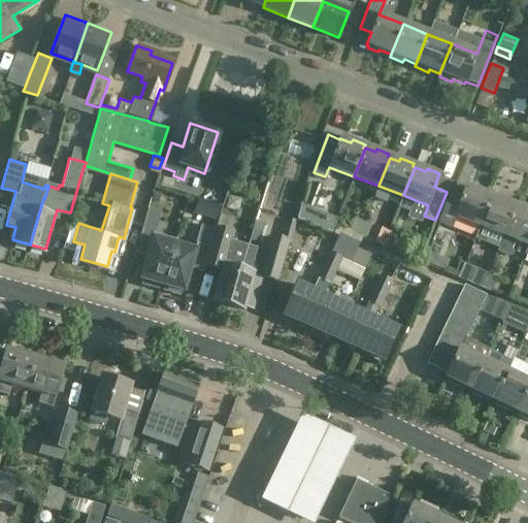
[(152,196),(160,198),(163,187),(155,185),(152,196)]
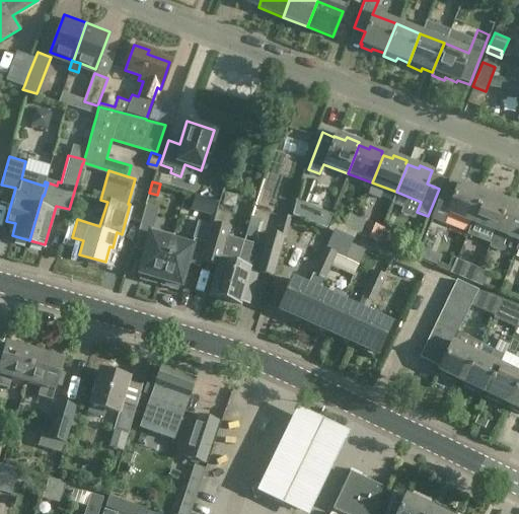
[(457,185),(453,194),(447,212),(470,221),(482,194),(479,193),(482,190),(469,185),(468,189),(457,185)]
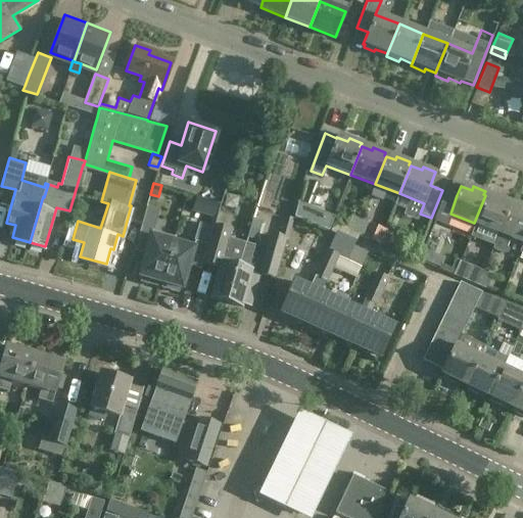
[(168,225),(174,192),(160,190),(154,223),(168,225)]
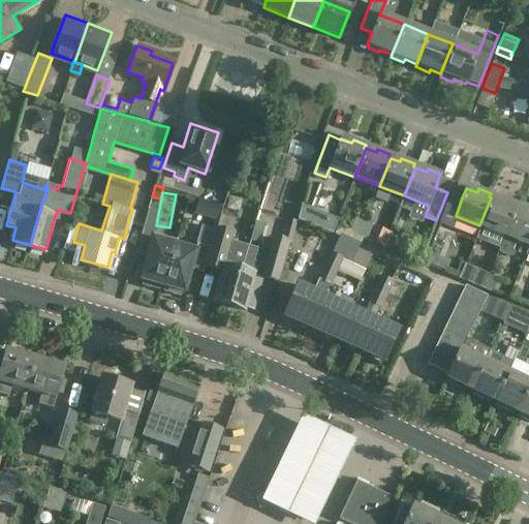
[(456,216),(462,197),(450,193),(439,221),(452,226),(456,216)]
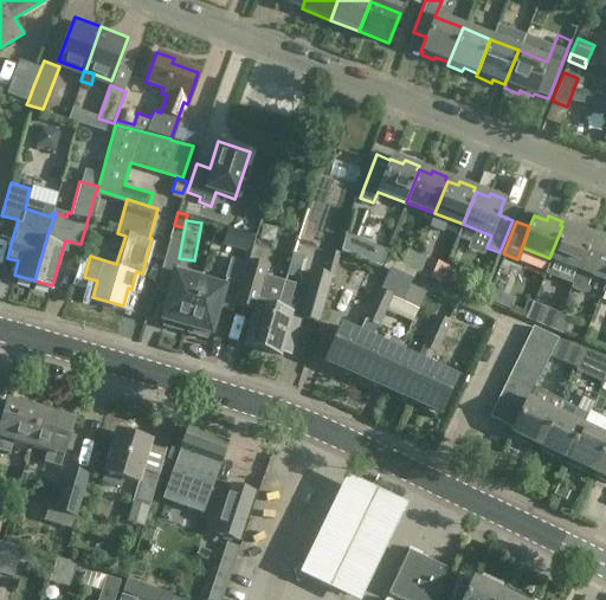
[(574,231),(562,226),(549,258),(577,269),(590,238),(588,237),(590,232),(577,227),(574,231)]
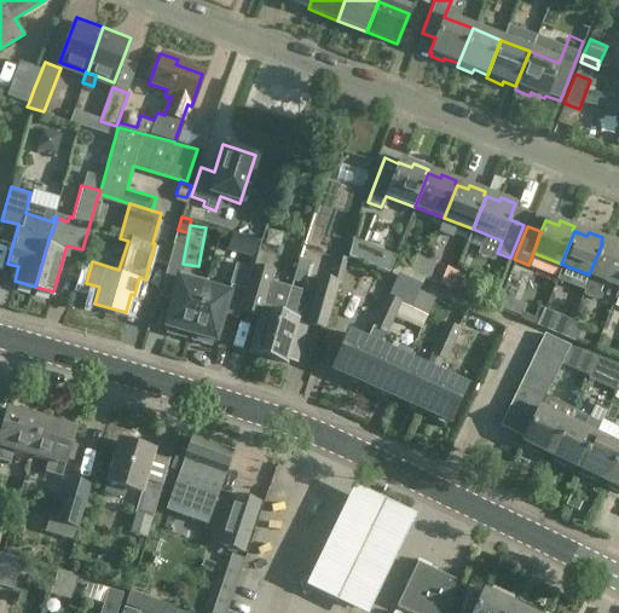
[(363,256),(369,241),(354,235),(350,253),(363,256)]
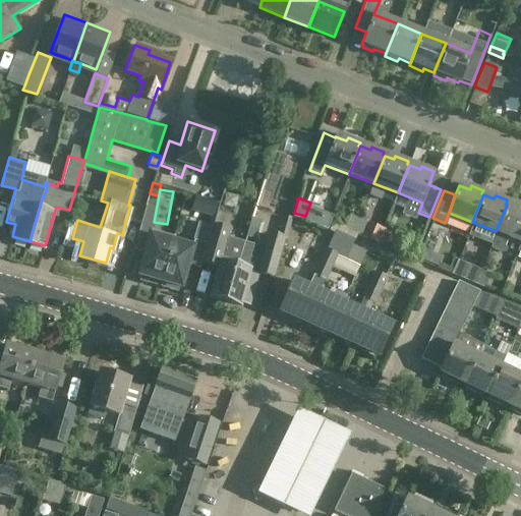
[(235,220),(239,210),(224,205),(221,216),(235,220)]
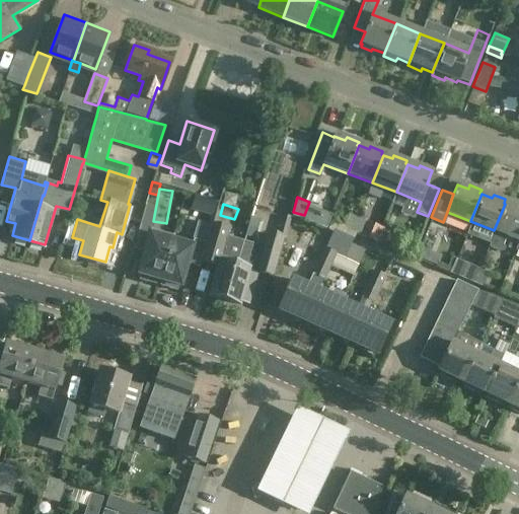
[(505,204),(494,230),(489,244),(502,249),(507,235),(518,239),(518,236),(518,204),(517,204),(515,208),(505,204)]
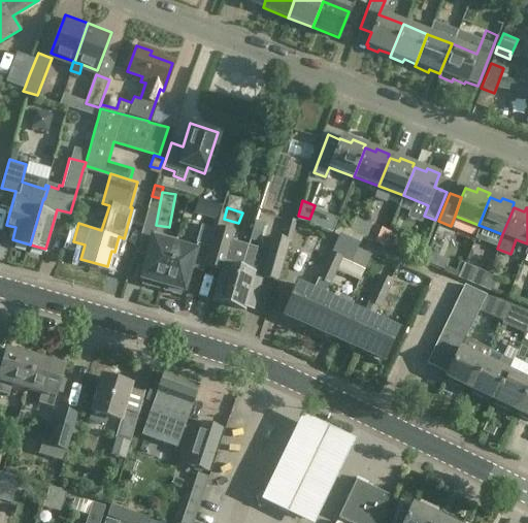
[(360,233),(365,219),(356,215),(350,228),(360,233)]
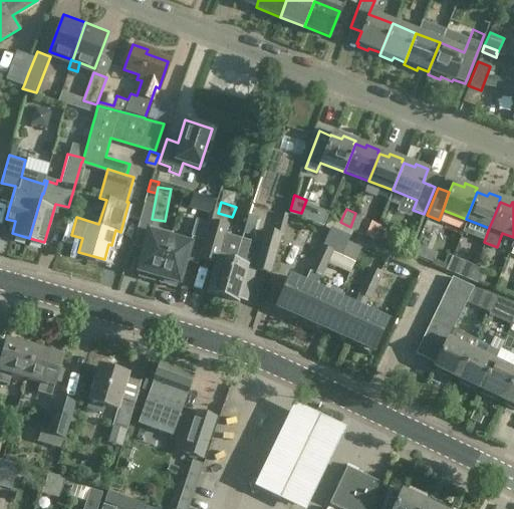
[(275,229),(281,231),(283,231),(288,212),(281,210),(275,229)]
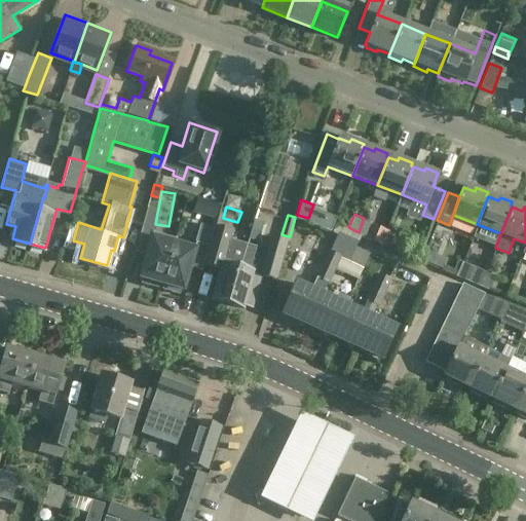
[(256,216),(250,235),(259,238),(265,218),(256,216)]
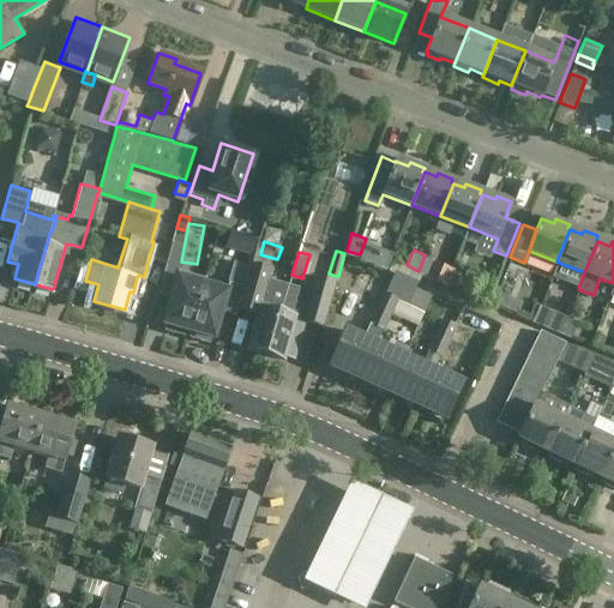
[(425,254),(419,271),(429,275),(435,259),(425,254)]
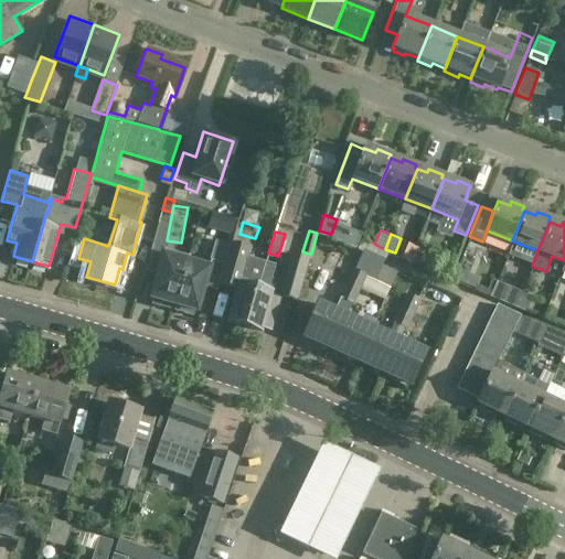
[(401,238),(395,253),(412,259),(417,245),(402,237),(401,238)]
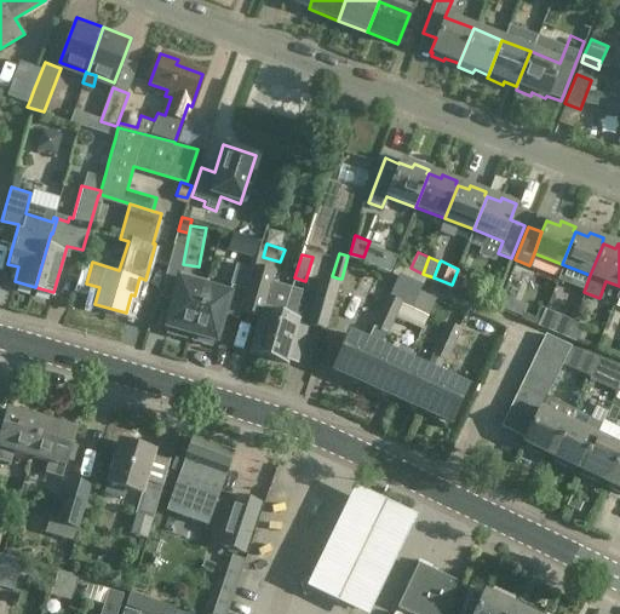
[(288,299),(292,283),(271,279),(273,273),(274,268),(254,262),(241,308),(260,314),(251,348),(270,353),(285,298),(288,299)]
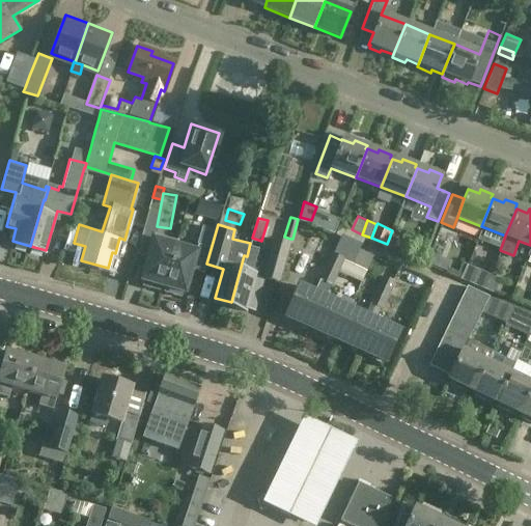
[(151,280),(161,283),(174,237),(152,230),(154,228),(142,225),(135,250),(146,253),(139,277),(142,277),(140,282),(150,284),(151,280)]
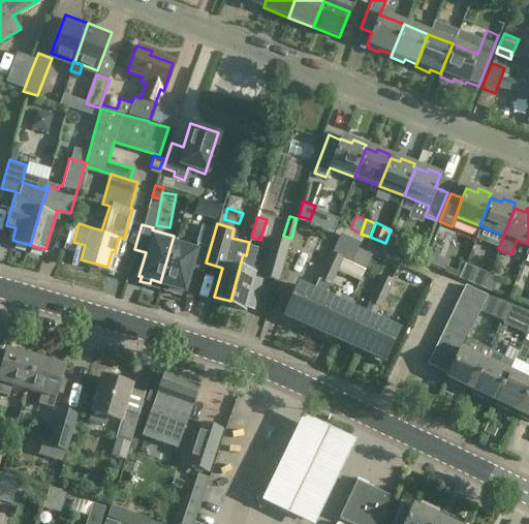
[(278,277),(289,238),(283,236),(274,234),(266,262),(254,258),(258,245),(249,242),(246,255),(243,254),(230,301),(246,305),(247,302),(253,304),(261,273),(278,277)]
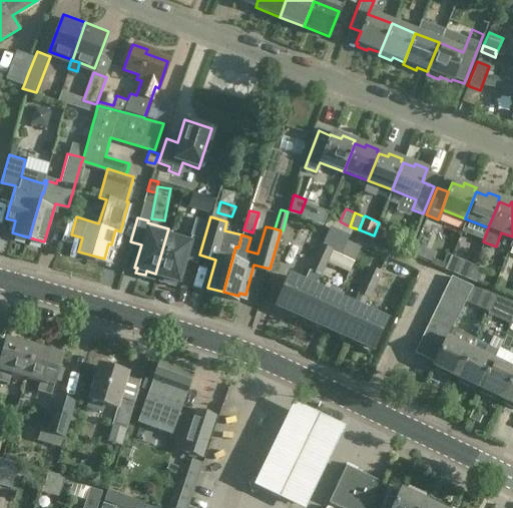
[(168,228),(155,274),(165,276),(164,281),(173,283),(174,279),(177,280),(183,257),(194,260),(201,235),(189,232),(187,238),(168,233),(169,228),(168,228)]
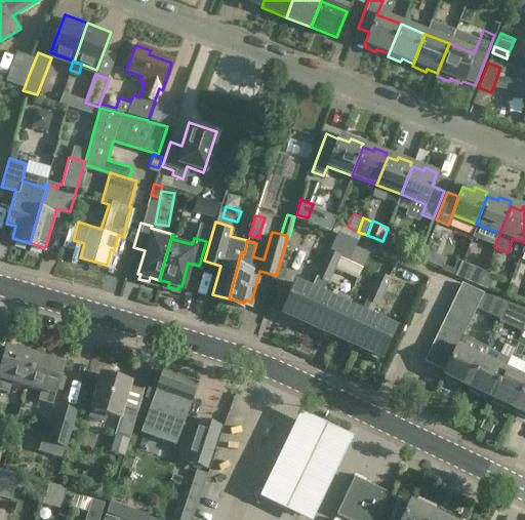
[(328,281),(340,253),(327,247),(315,275),(316,275),(327,280),(328,281)]
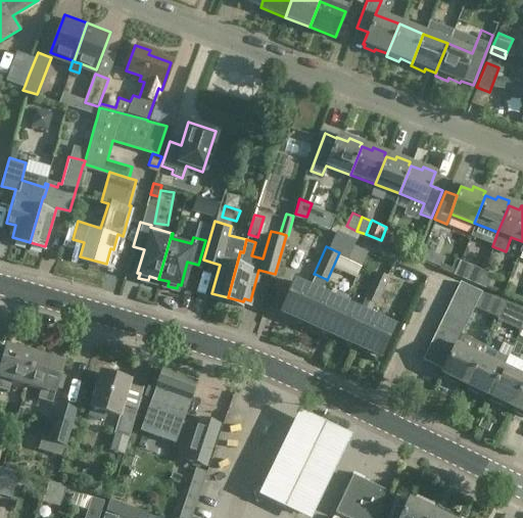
[(478,282),(484,267),(461,256),(455,273),(478,282)]
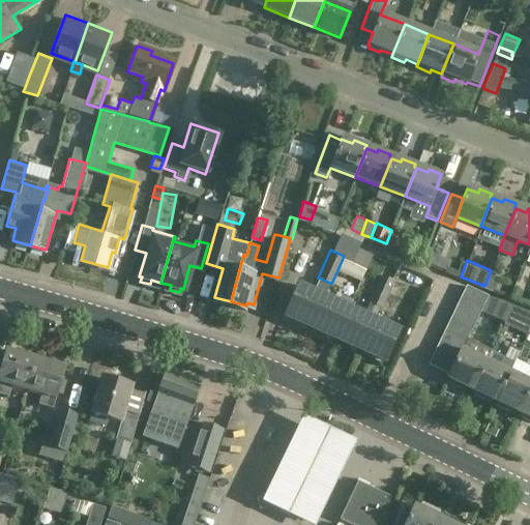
[(500,274),(491,270),(484,286),(494,290),(500,274)]
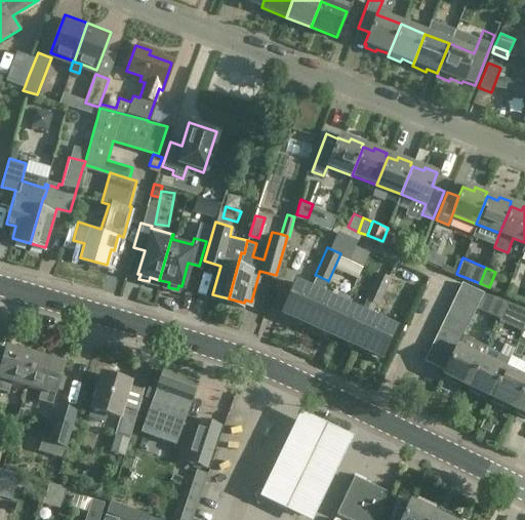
[(378,270),(365,297),(376,303),(378,304),(391,276),(378,270)]
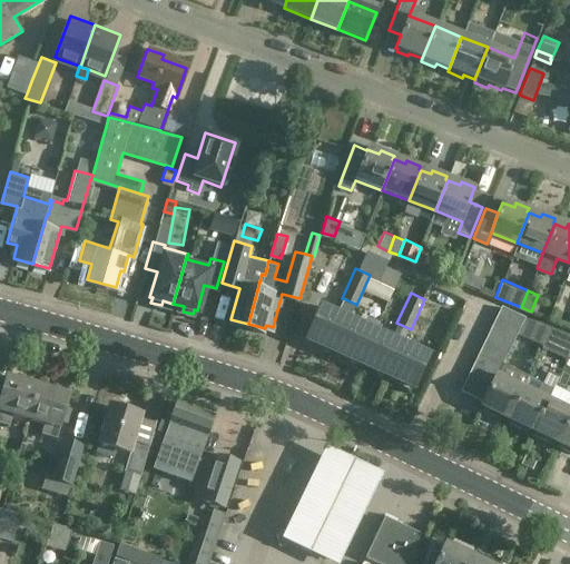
[(355,304),(343,298),(337,310),(322,304),(307,336),(334,348),(350,316),(355,304)]
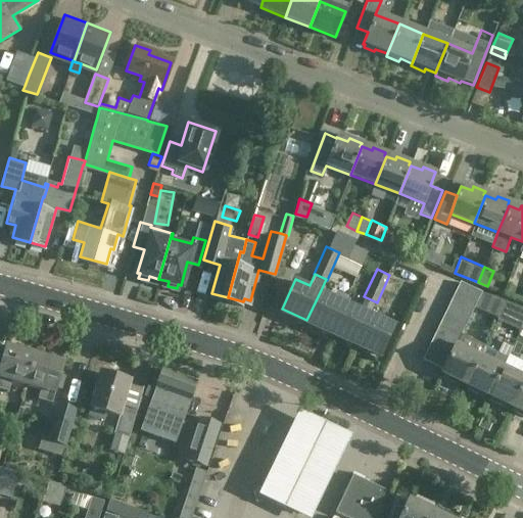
[(461,278),(456,289),(477,300),(482,289),(461,278)]
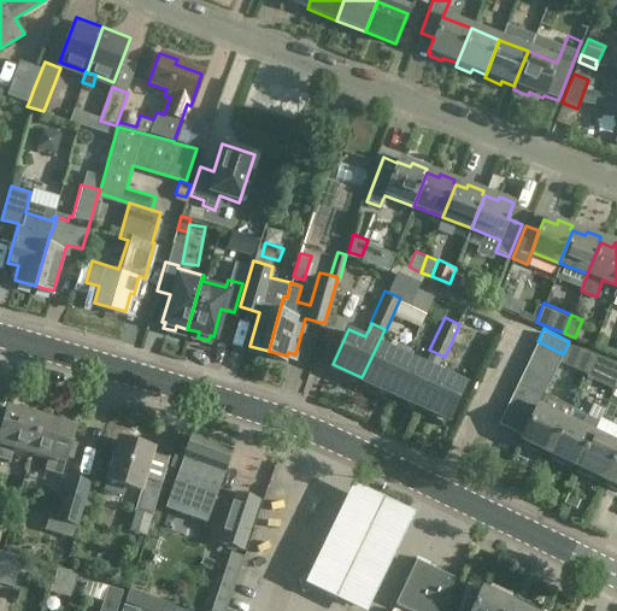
[(393,350),(378,342),(362,377),(391,391),(407,356),(411,346),(398,340),(393,350)]
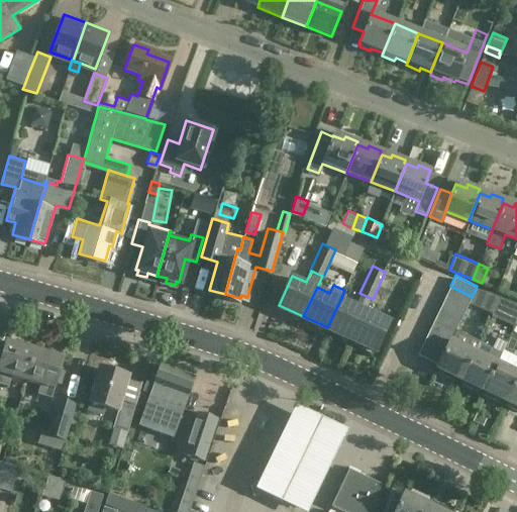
[(450,286),(445,297),(466,307),(472,297),(450,286)]
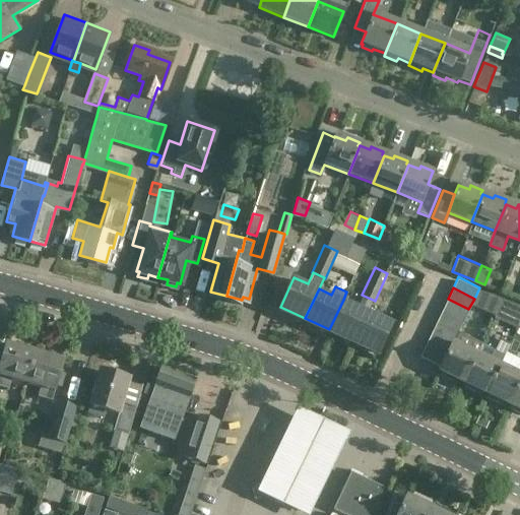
[(496,311),(503,297),(494,293),(488,307),(496,311)]
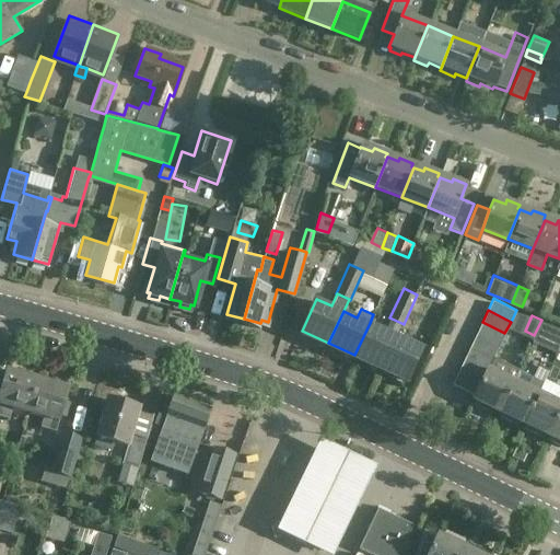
[(370,323),(354,355),(382,367),(396,334),(401,323),(389,318),(384,330),(370,323)]
